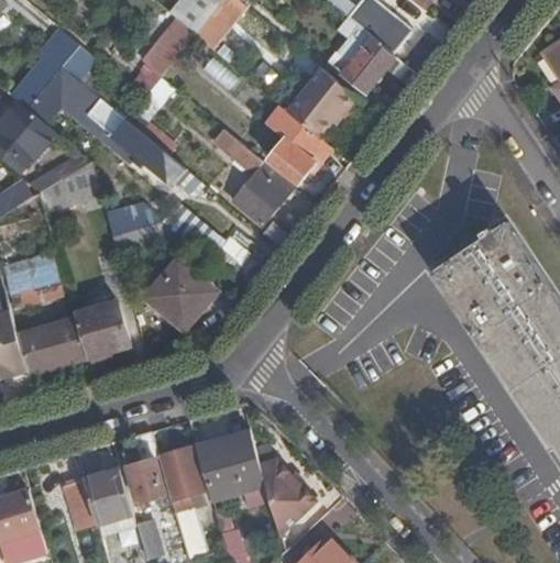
[(216,11),(224,0),(179,0),(169,13),(186,28),(196,34),(216,11)]
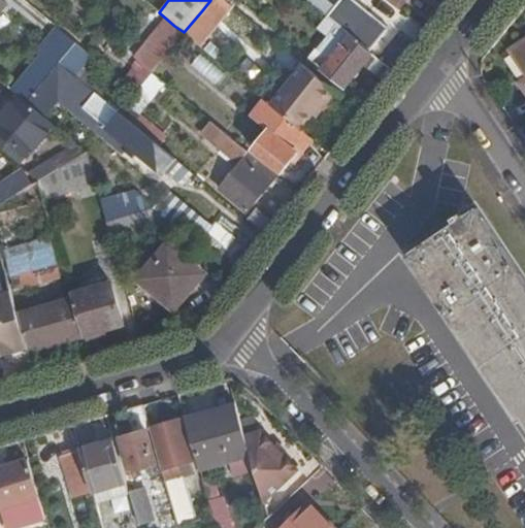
[(229,3),(224,0),(210,0),(202,10),(218,23),(231,5),(229,3)]
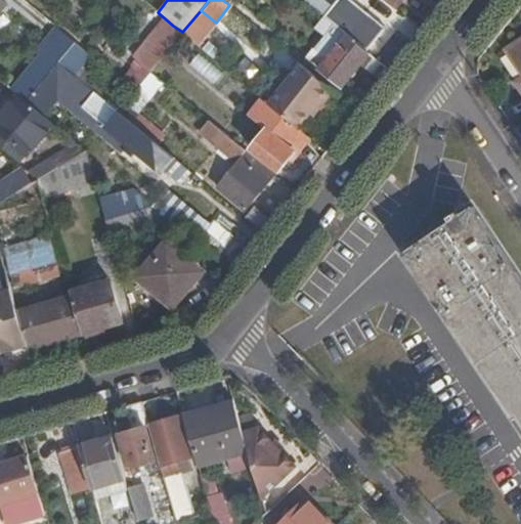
[(326,0),(304,0),(322,14),(331,4),(326,0)]
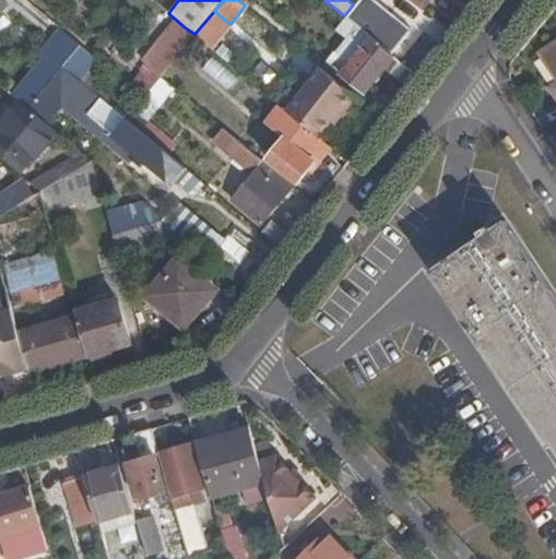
[(366,0),(365,1),(387,20),(404,33),(405,34),(416,20),(392,0),(366,0)]
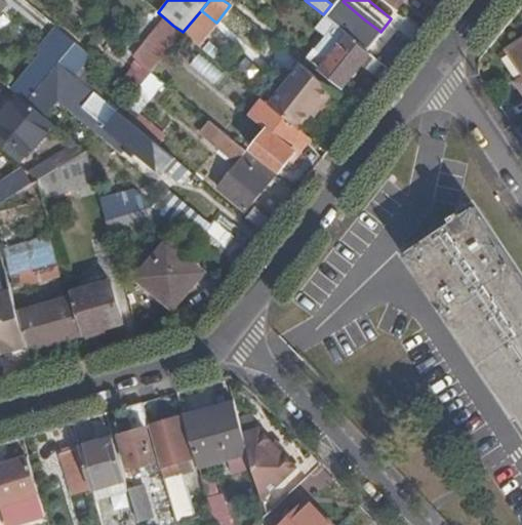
[(354,31),(349,36),(364,49),(379,31),(363,18),(354,31)]
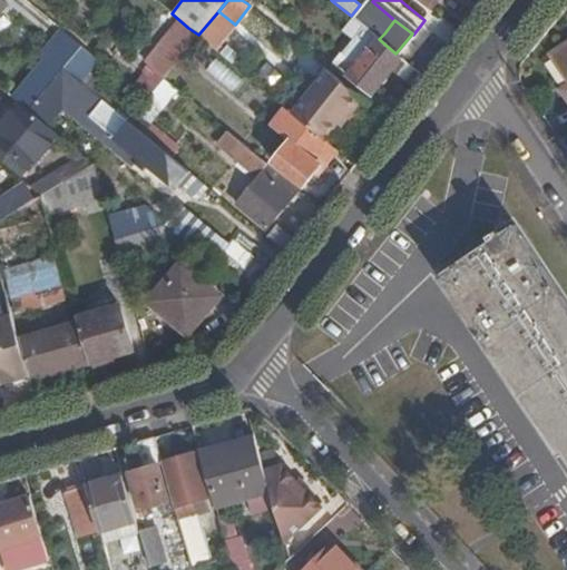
[(369,31),(362,26),(340,51),(354,64),(345,74),(370,94),(390,70),(412,90),(422,76),(396,53),(379,39),(369,31)]
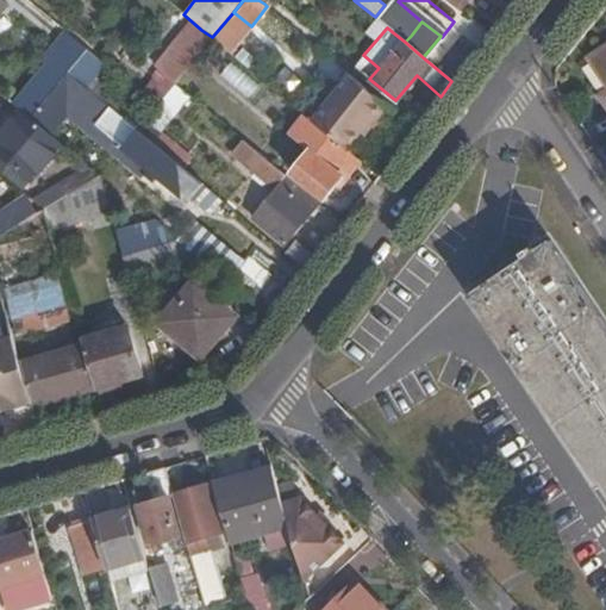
[(400,27),(394,33),(405,42),(411,36),(400,27)]
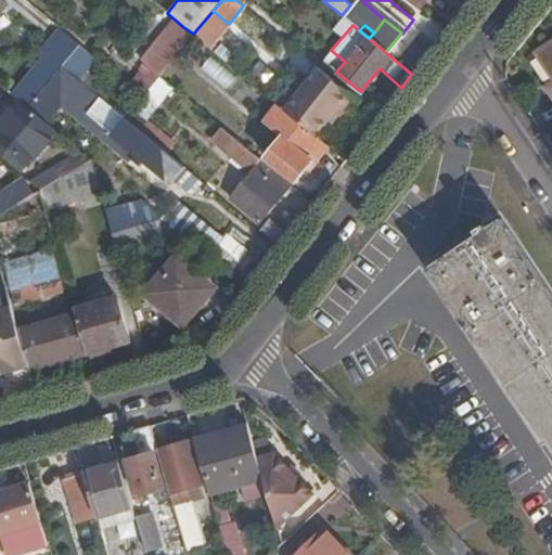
[(158,76),(193,34),(183,27),(150,68),(158,76)]
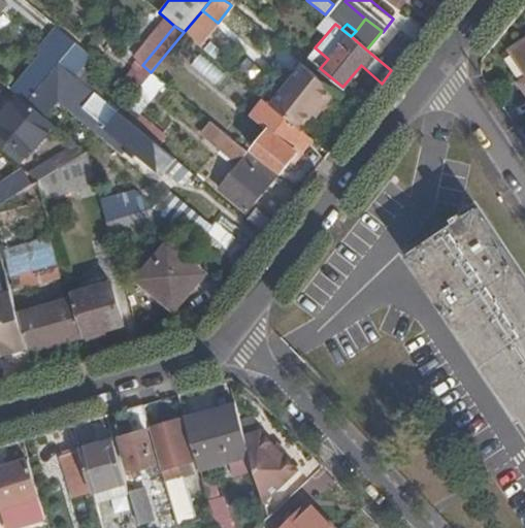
[(73,74),(90,55),(57,28),(40,47),(44,51),(58,62),(73,74)]
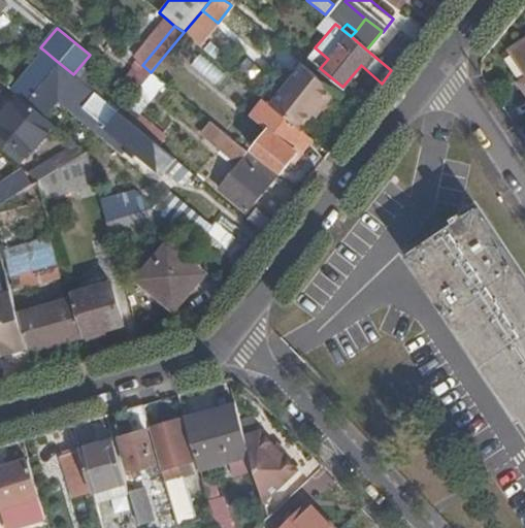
[(524,79),(523,81),(524,85),(524,41),(514,50),(524,67),(524,79)]
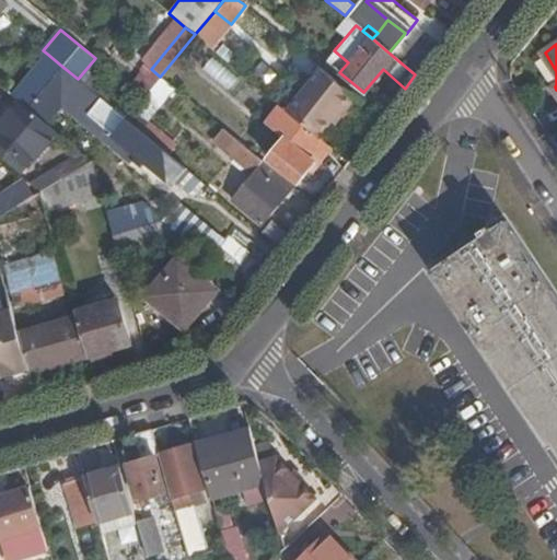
[(348,62),(334,50),(325,61),(339,72),(348,62)]
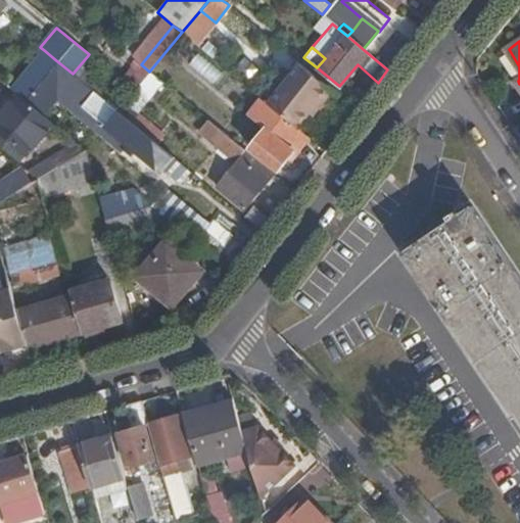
[(44,50),(11,90),(17,94),(25,100),(57,61),(44,50)]
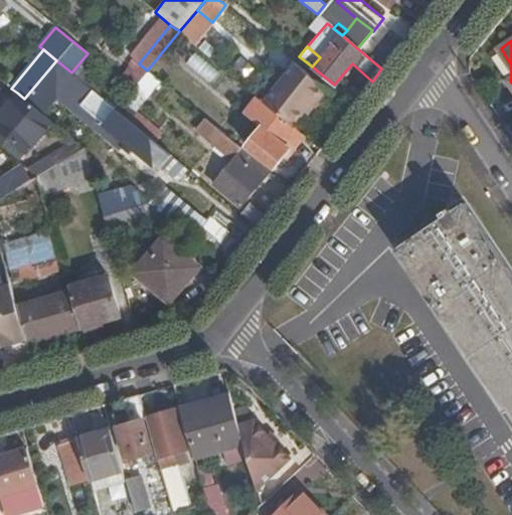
[(318,109),(332,93),(296,63),(265,103),(295,128),(302,120),(314,105),(318,109)]
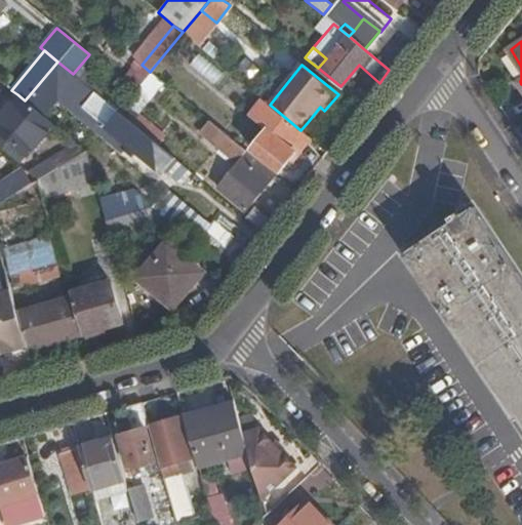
[(161,81),(150,72),(133,91),(118,111),(157,144),(164,136),(135,113),(161,81)]
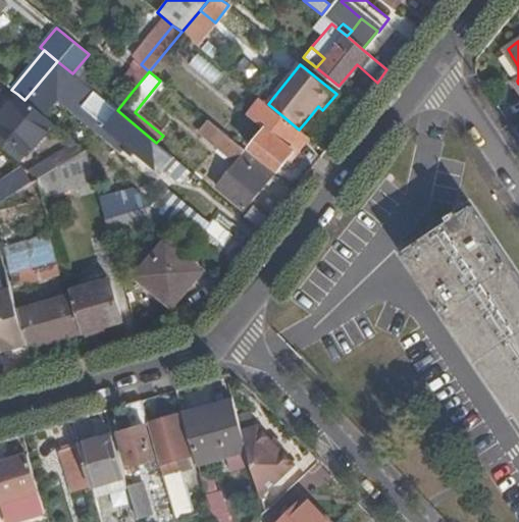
[(156,143),(117,110),(113,107),(105,100),(74,75),(65,88),(83,102),(80,106),(103,124),(98,129),(112,141),(116,136),(159,172),(171,156),(156,143)]
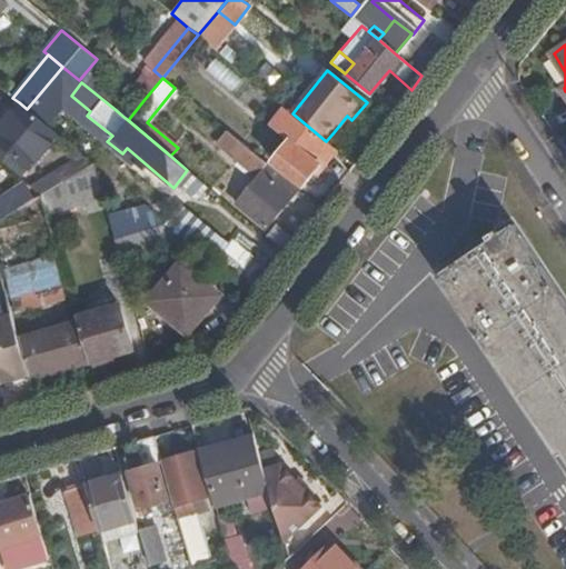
[(129,91),(115,109),(123,117),(138,98),(129,91)]
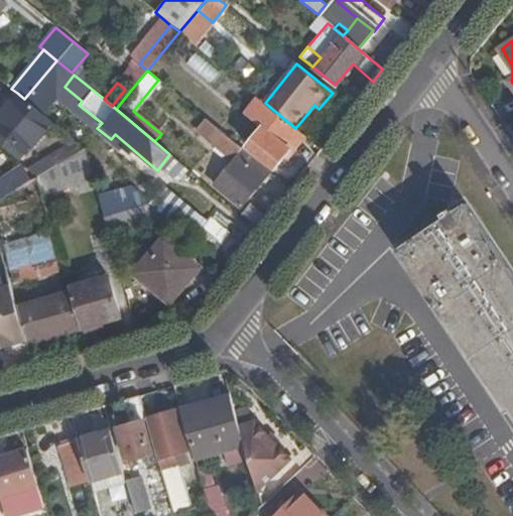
[(24,99),(17,93),(0,113),(0,130),(25,153),(51,122),(24,99)]
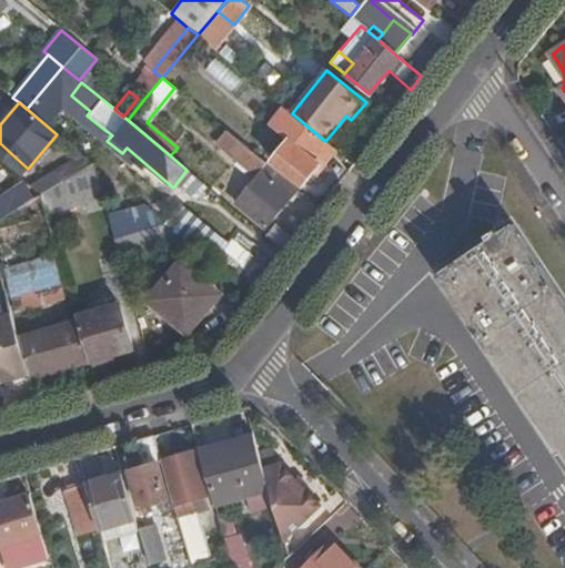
[(302,184),(333,146),(325,141),(292,113),(286,108),(271,125),(289,141),(272,161),(302,184)]
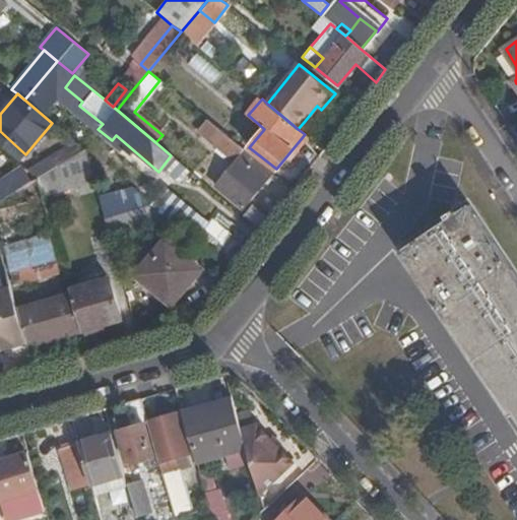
[(310,124),(321,110),(317,106),(305,121),(310,124)]
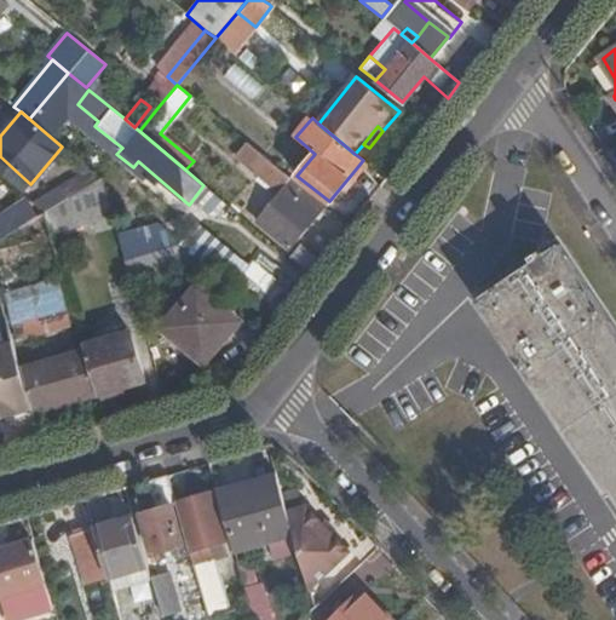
[(288,247),(323,206),(258,153),(248,165),(280,191),(257,220),(288,247)]
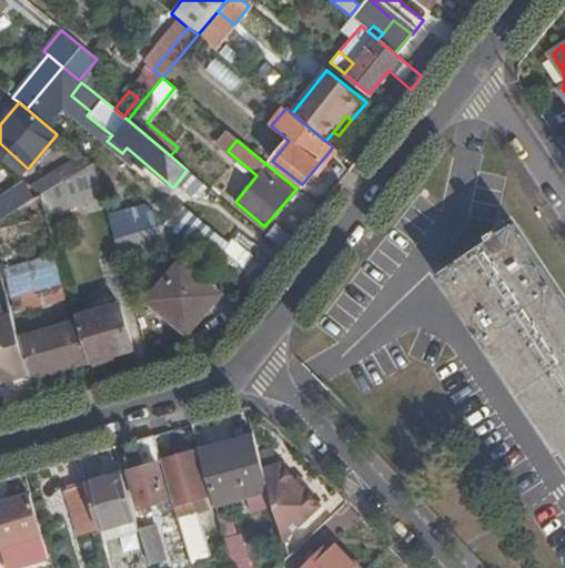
[(28,169),(0,143),(0,161),(20,178),(28,169)]
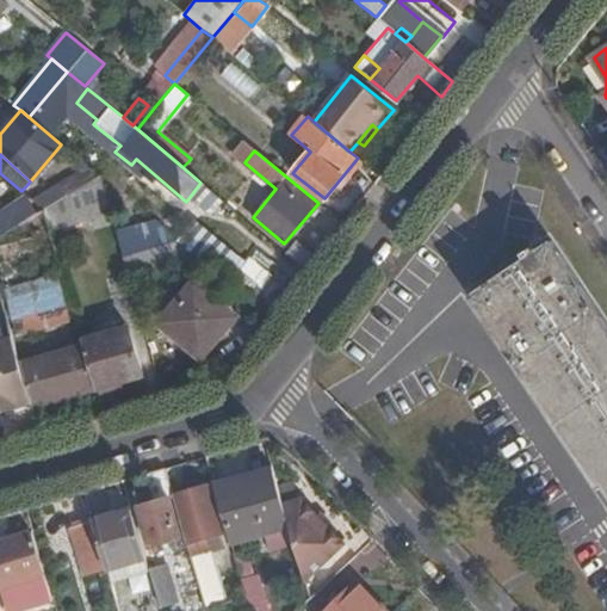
[(64,196),(98,174),(88,167),(57,185),(64,196)]
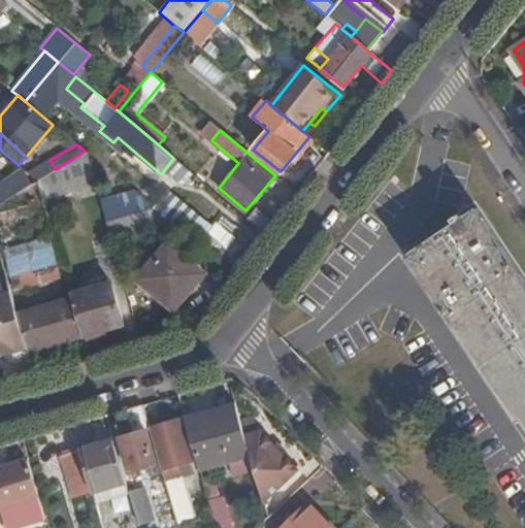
[(41,196),(94,184),(85,151),(56,169),(37,180),(41,196)]
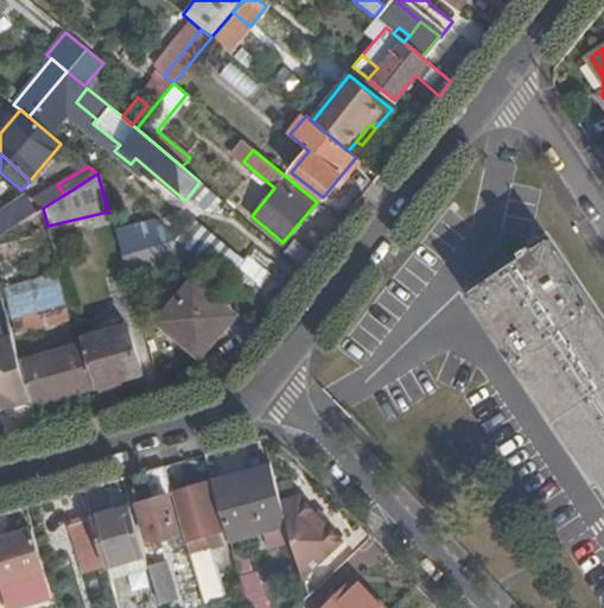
[(32,198),(43,208),(64,195),(57,184),(32,198)]
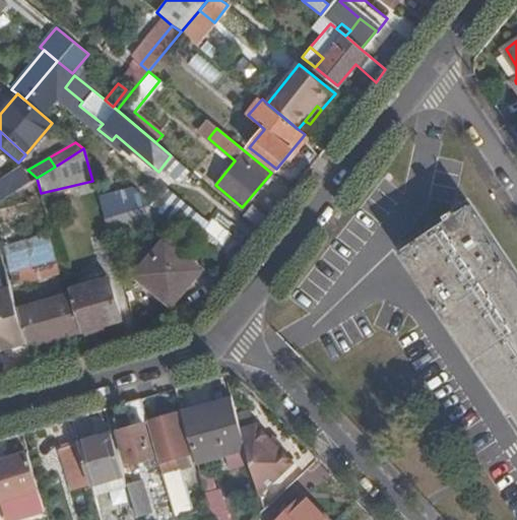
[(21,165),(0,177),(0,180),(7,192),(29,180),(21,165)]
